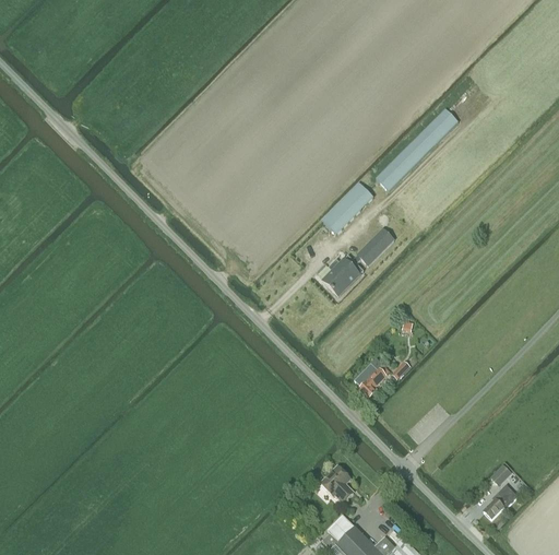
[(376,177),(388,190),(458,121),(444,108),(376,177)]
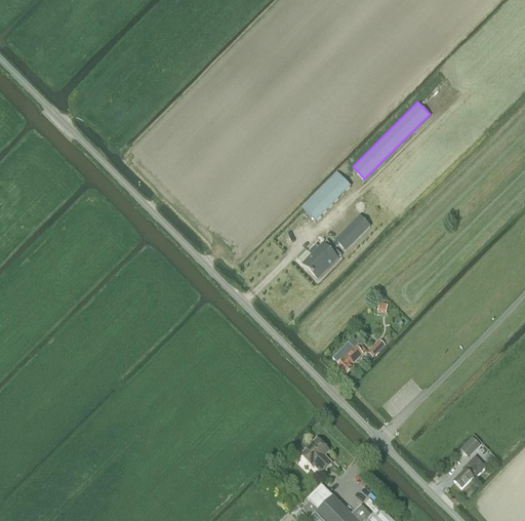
[(337,171),(301,206),(311,214),(316,219),(351,185),(346,179),(337,171)]
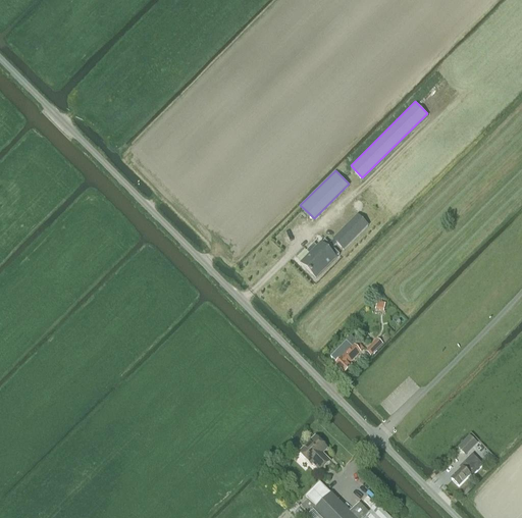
[(357,212),(332,237),(333,238),(336,241),(344,248),(368,223),(357,212)]
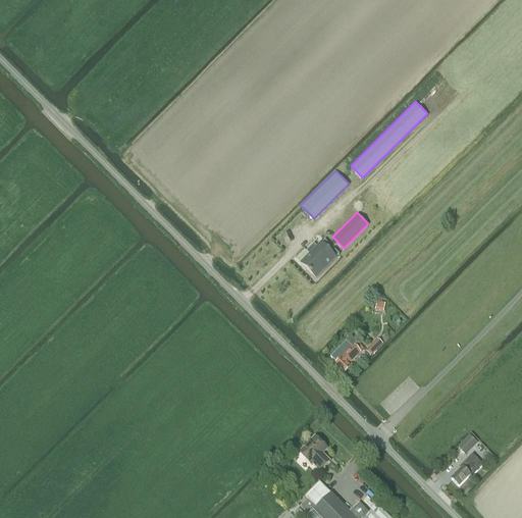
[(310,252),(301,261),(316,275),(340,252),(332,246),(336,241),(333,238),(329,242),(324,238),(317,245),(314,241),(306,249),(310,252)]
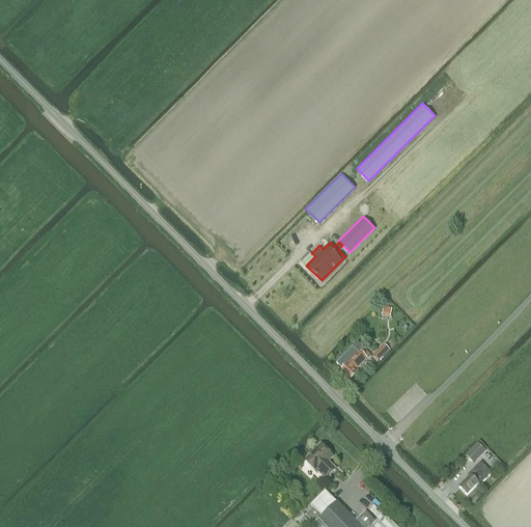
[(384,341),(372,354),(378,358),(388,347),(384,341)]
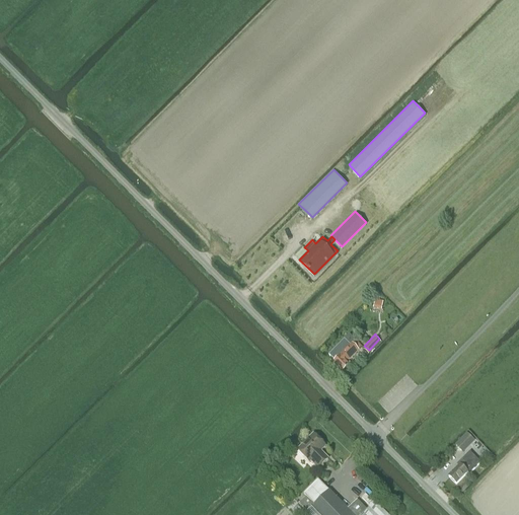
[(342,368),(349,361),(348,360),(350,359),(348,357),(358,347),(362,343),(356,337),(352,340),(340,352),(335,346),(328,352),(335,358),(332,359),(342,368)]
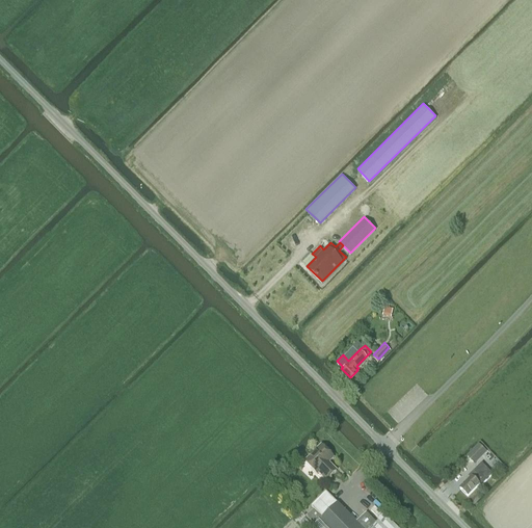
[(476,458),(484,450),(485,448),(479,442),(469,451),(467,453),(474,460),(476,458)]
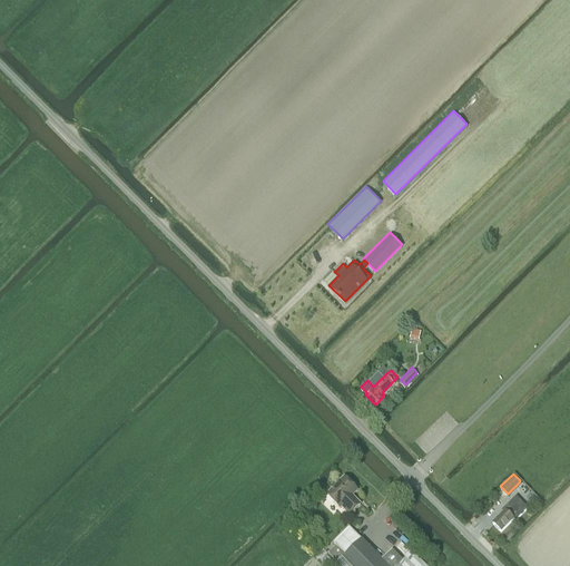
[(353,479),(351,479),(350,480),(344,475),(327,493),(340,505),(342,504),(350,511),(360,501),(352,493),(357,487),(355,485),(356,484),(356,482),(353,479)]
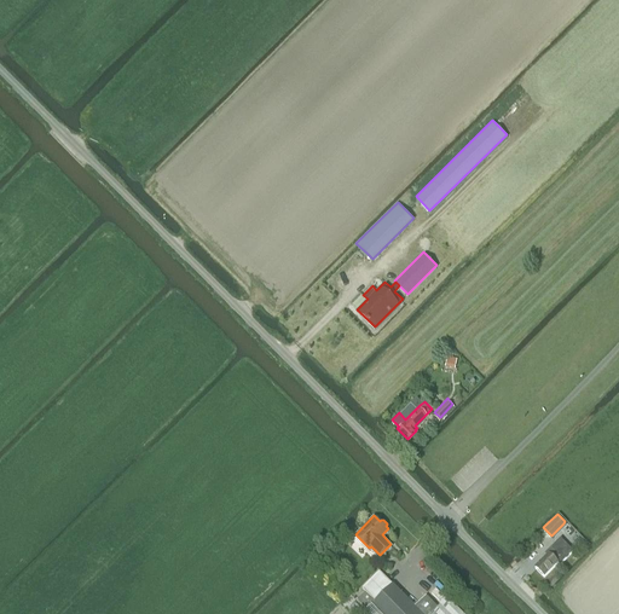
[(547,552),(534,565),(544,574),(556,562),(559,563),(573,548),(560,536),(547,550),(548,551),(547,552)]
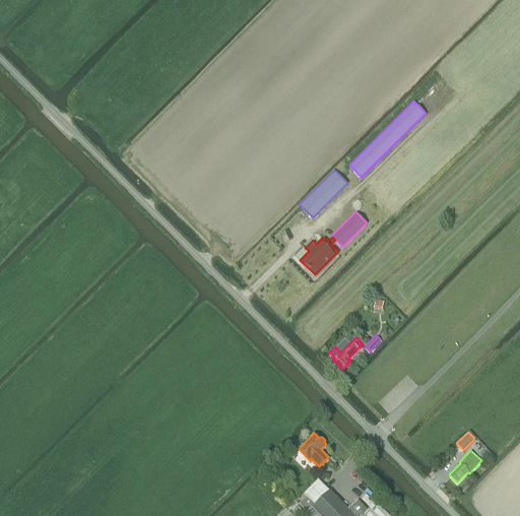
[(358,499),(348,508),(318,478),(304,493),(306,494),(300,501),(308,510),(315,503),(328,515),(359,515),(368,508),(367,508),(358,499)]
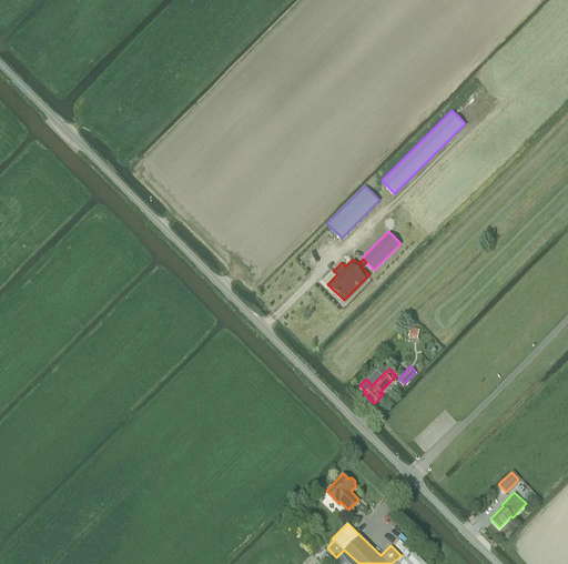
[(396,542),(403,550),(407,545),(399,539),(396,542)]
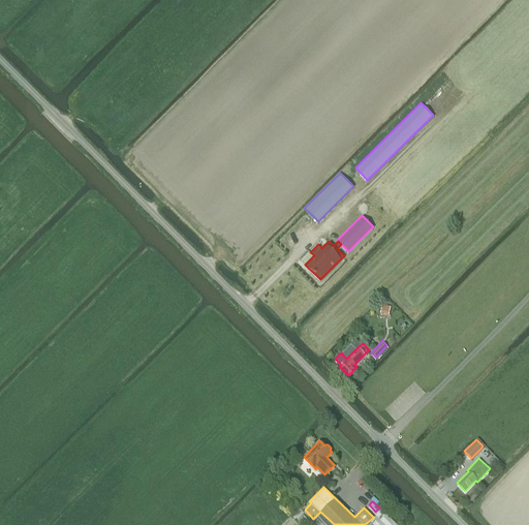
[(334,524),(320,512),(313,519),(309,524),(310,524),(397,524),(381,508),(373,517),(374,517),(365,524),(334,524)]
